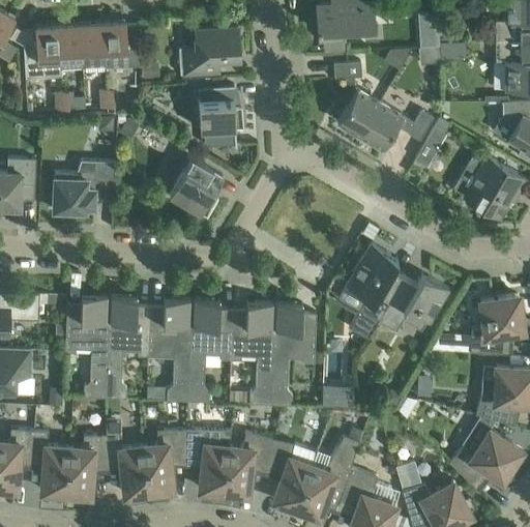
[(385,2),(384,0),(334,0),(334,3),(315,5),(317,31),(319,31),(319,40),(317,40),(317,41),(345,40),(345,30),(375,28),(374,3),(385,2)]
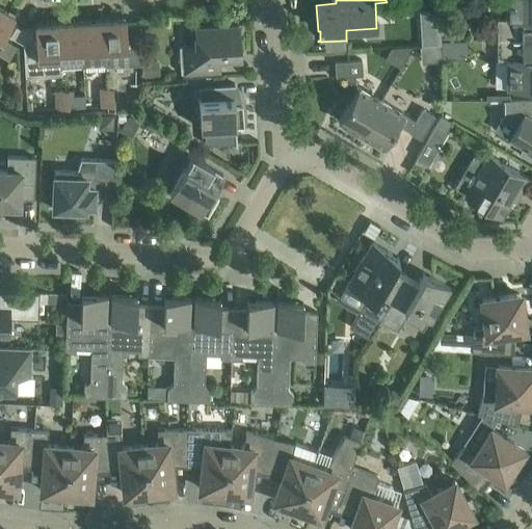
[(531,0),(506,0),(506,14),(506,22),(497,22),(497,43),(531,42),(531,0)]
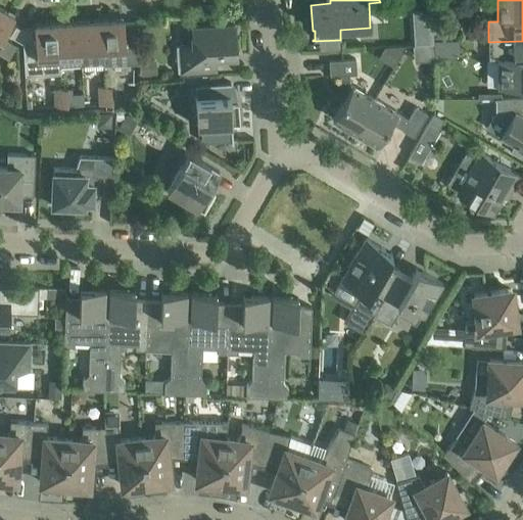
[(0,41),(13,18),(0,10),(0,41)]
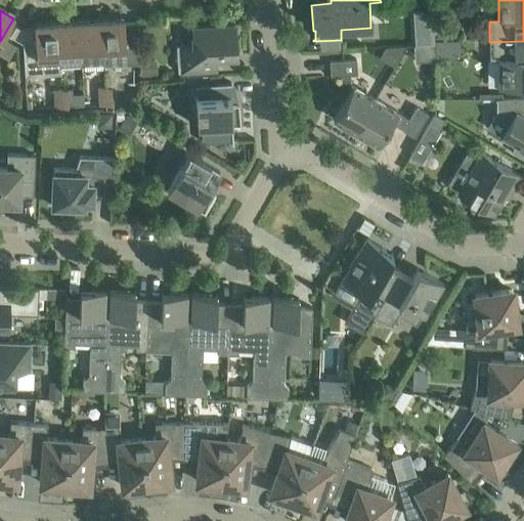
[(124,22),(101,24),(103,68),(138,66),(136,26),(124,26),(124,22)]
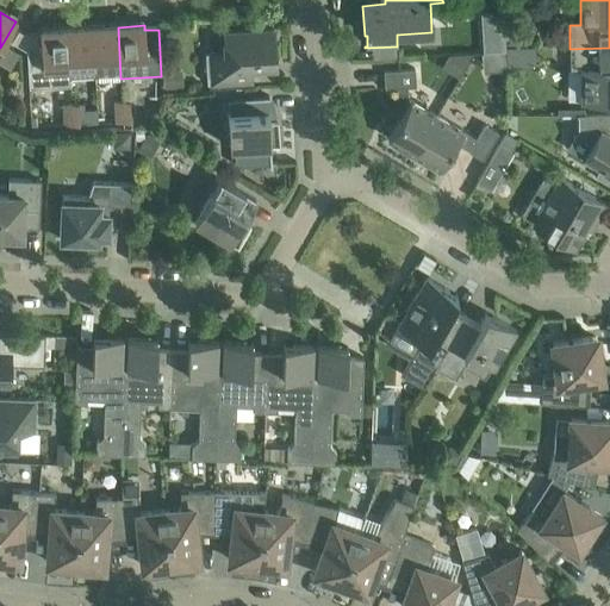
[(120,79),(118,27),(92,29),(94,79),(95,79),(95,68),(119,67),(120,79)]
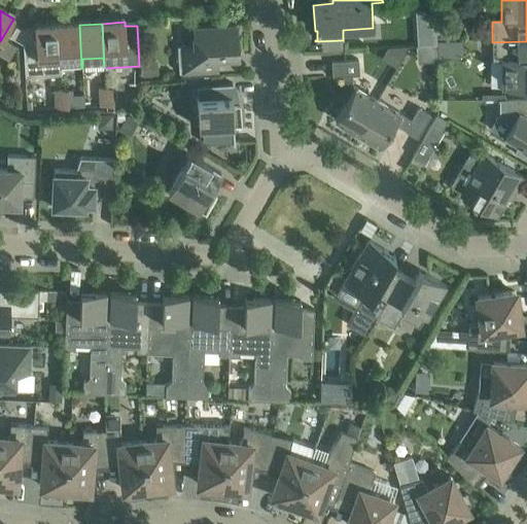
[(79,25),(57,26),(60,69),(81,68),(79,25)]
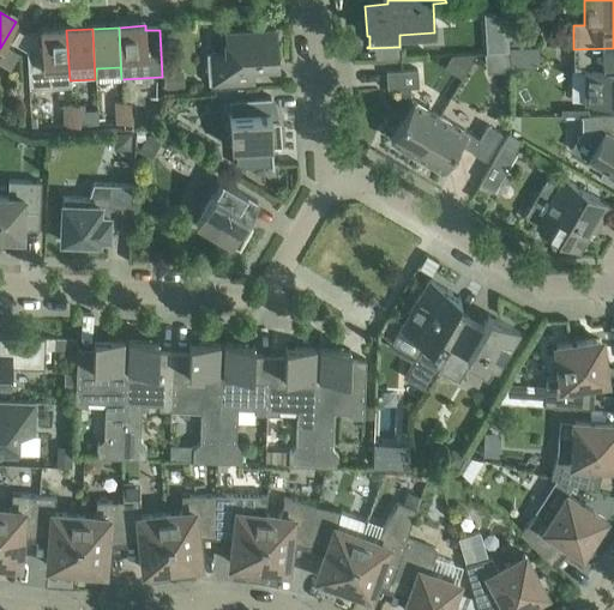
[(70,90),(70,80),(66,30),(40,31),(40,36),(25,37),(18,32),(11,44),(26,54),(29,92),(70,90)]
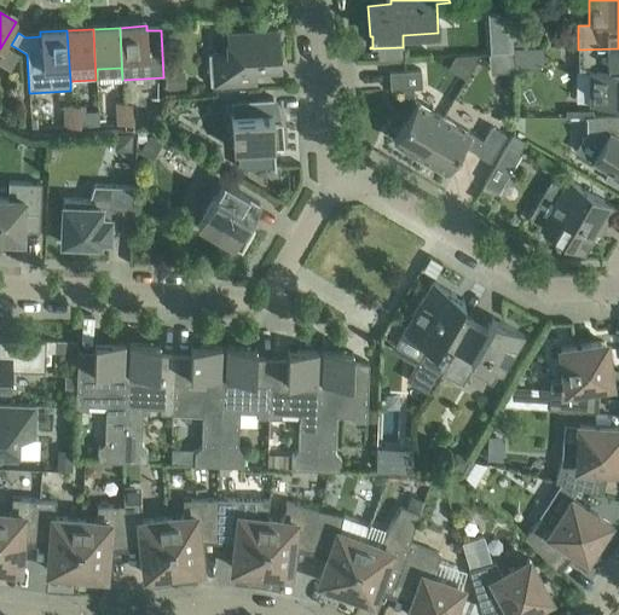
[(227,35),(229,56),(208,57),(210,88),(249,87),(248,70),(279,69),(277,33),(227,35)]
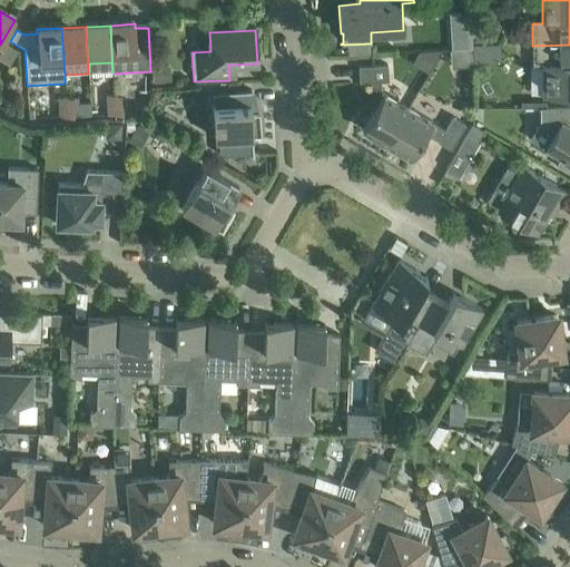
[(471,33),(451,35),(451,52),(471,51),(472,51),(471,33)]
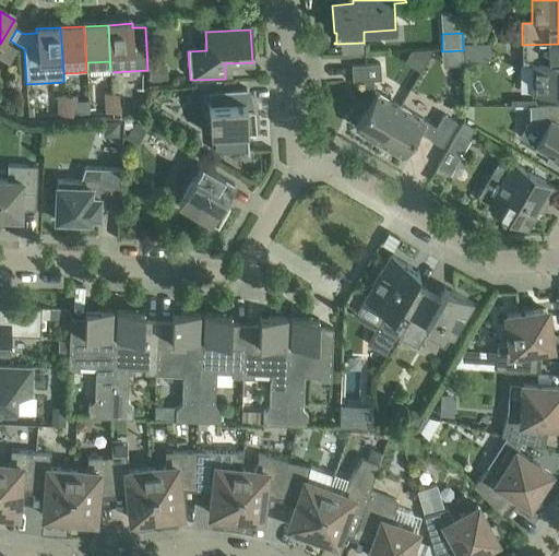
[(558,44),(522,45),(523,67),(533,67),(533,97),(549,97),(558,96),(558,44)]
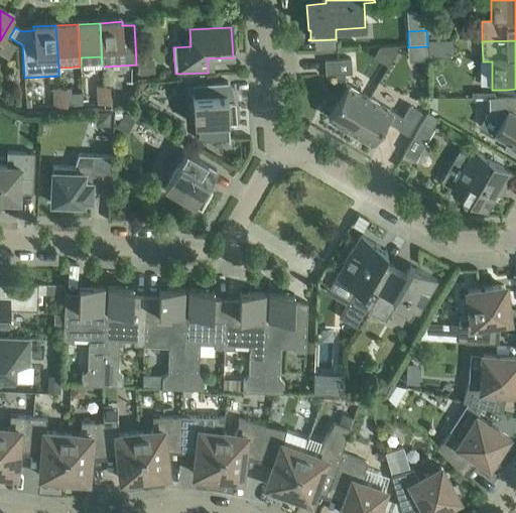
[(0,67),(5,69),(14,46),(3,41),(0,49),(0,67)]
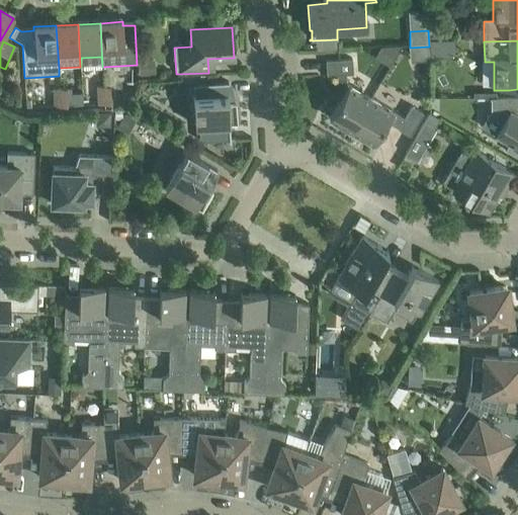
[(352,62),(346,62),(326,63),(327,77),(337,77),(338,95),(343,97),(330,120),(351,134),(371,100),(349,87),(346,86),(345,76),(353,76),(352,62)]
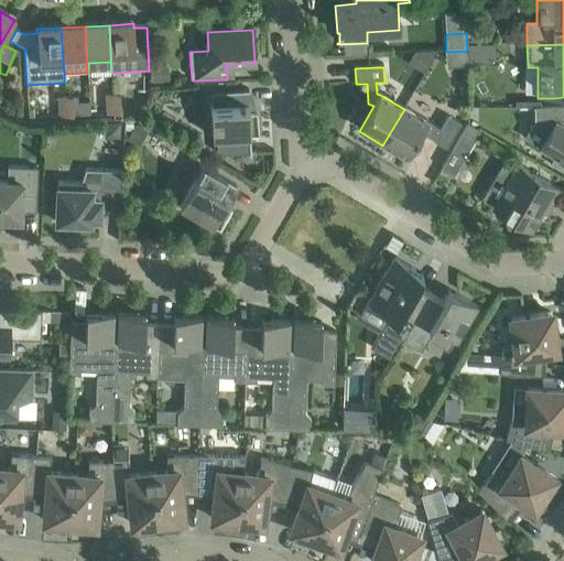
[(259,137),(257,112),(249,114),(248,94),(249,94),(249,92),(210,94),(210,96),(212,96),(212,109),(210,109),(213,140),(217,139),(217,157),(249,155),(249,157),(251,158),(251,138),(259,137)]
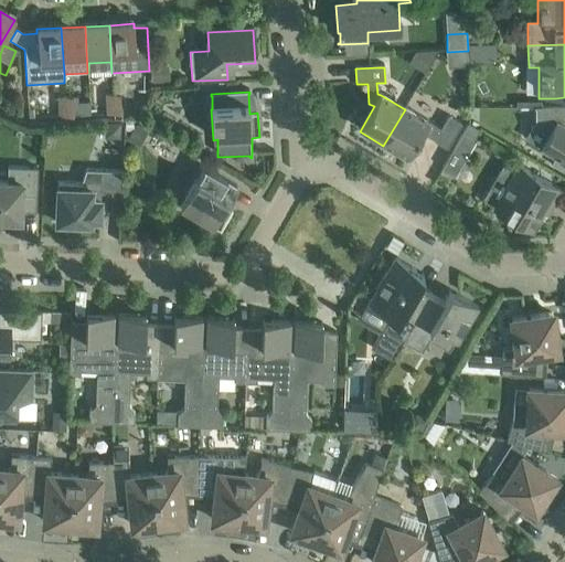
[(120,95),(106,96),(106,106),(120,105),(120,95)]
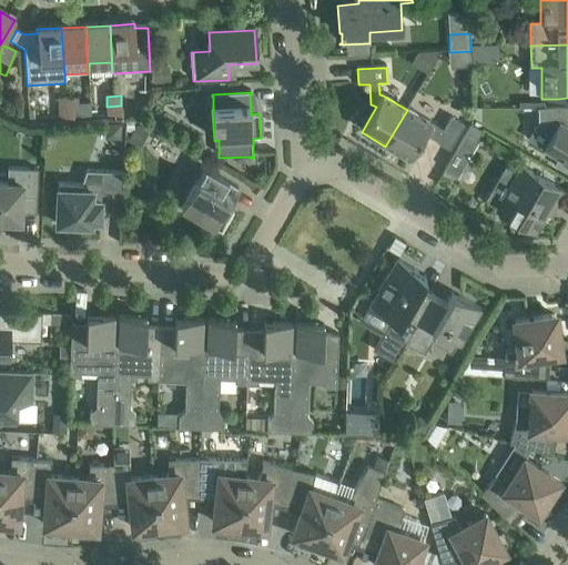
[(73,108),(73,98),(59,99),(59,109),(73,108)]
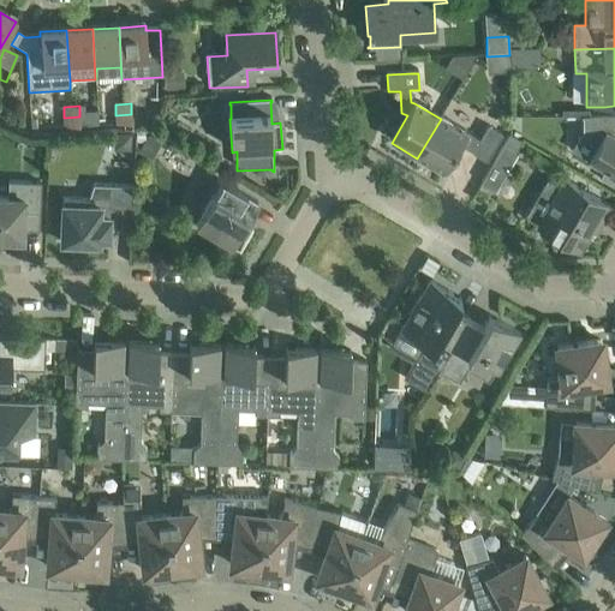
[(115,115),(117,126),(132,125),(131,114),(115,115)]
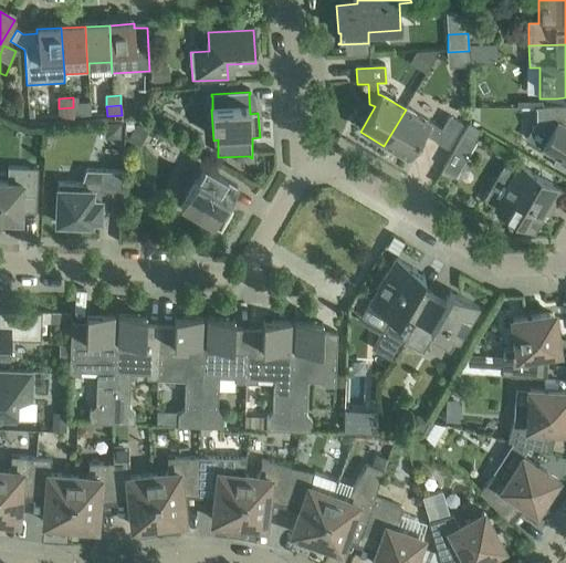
[(59,108),(60,118),(74,117),(73,107),(59,108)]
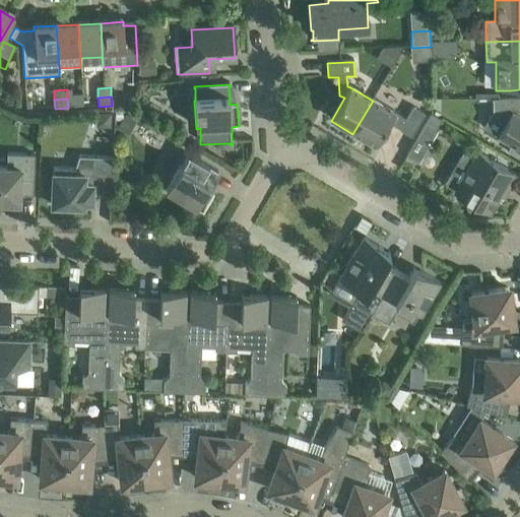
[(519,100),(492,101),(492,102),(496,102),(496,118),(497,121),(499,122),(501,124),(504,126),(498,138),(519,150),(519,100)]
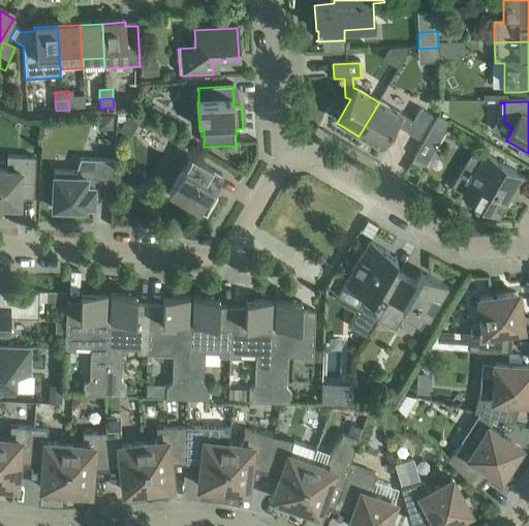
[(401,116),(379,102),(359,136),(381,149),(395,126),(406,133),(418,142),(429,123),(432,118),(419,111),(412,123),(401,116)]
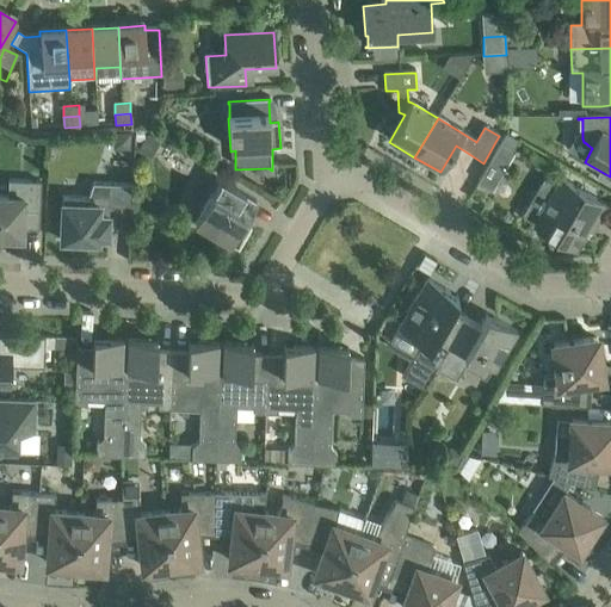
[(514,155),(499,147),(477,184),(493,192),(514,155)]
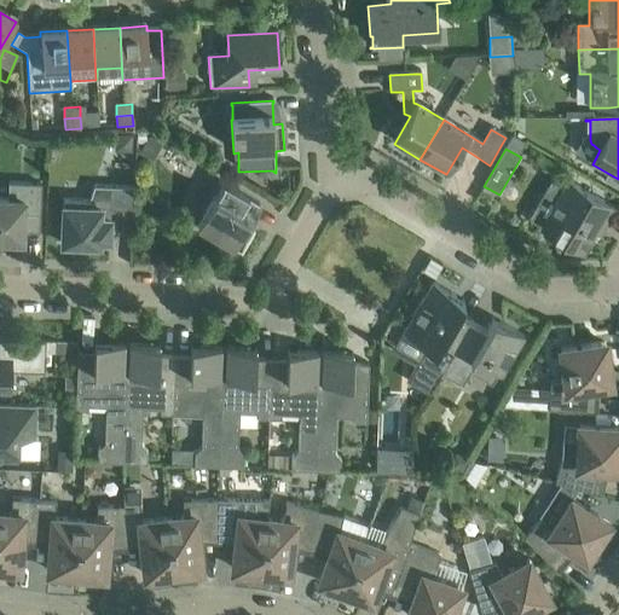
[(615,210),(568,183),(553,209),(541,230),(566,244),(568,241),(583,250),(583,251),(584,253),(600,225),(605,227),(615,210)]
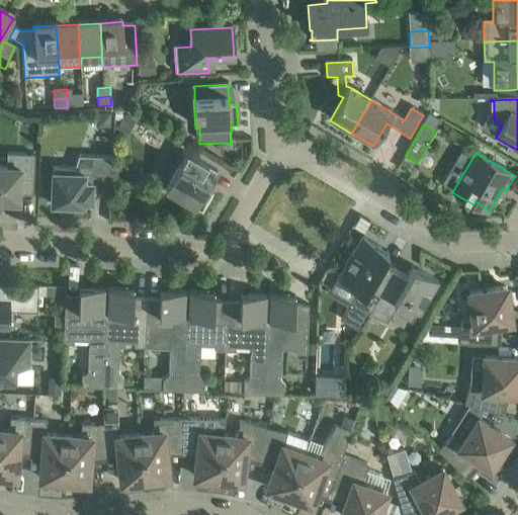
[(0,168),(0,202),(18,203),(19,195),(32,196),(33,176),(34,156),(7,155),(6,169),(0,168)]
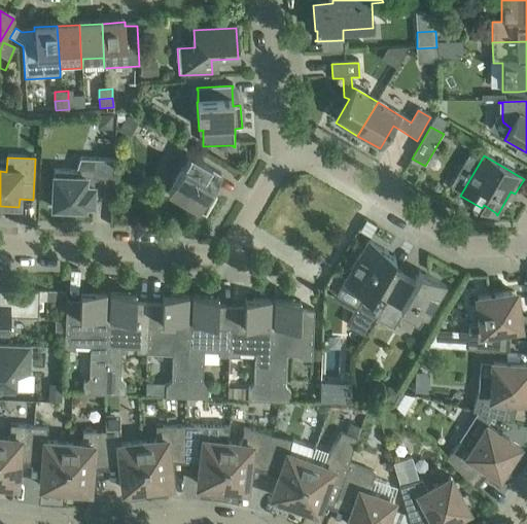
[(203,165),(190,158),(189,159),(190,160),(184,170),(182,169),(168,194),(205,216),(216,197),(210,193),(219,176),(220,177),(221,176),(203,165)]
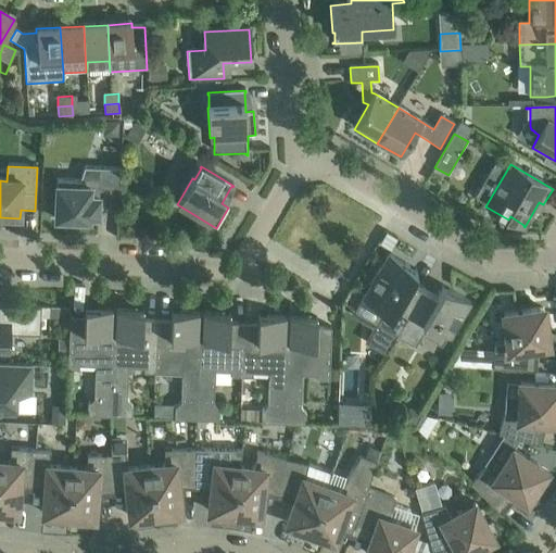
[(121,171),(84,170),(79,183),(57,181),(57,198),(55,220),(89,222),(89,217),(98,217),(98,209),(119,210),(119,188),(121,171)]
